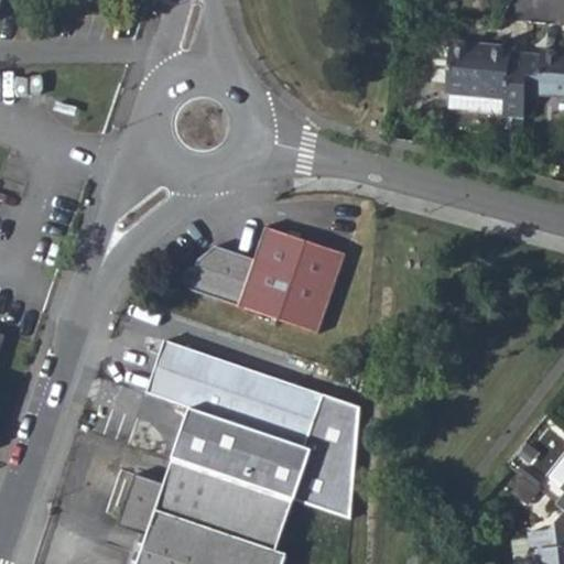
[(503,117),(523,118),(525,104),(530,57),(510,54),(510,49),(452,43),(447,94),(451,94),(505,100),(503,114),(503,117)]
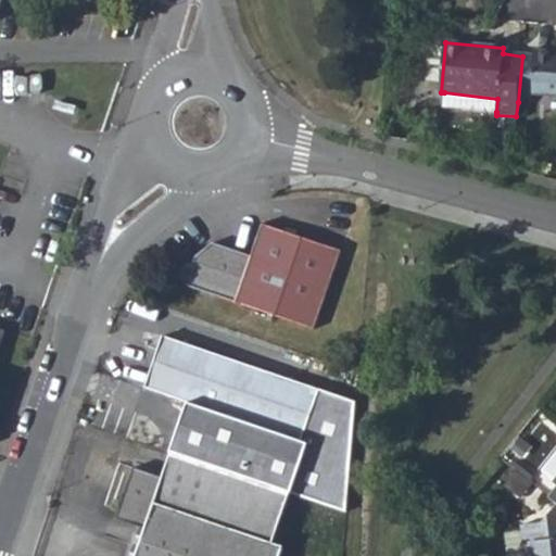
[(531,58),(522,57),(518,102),(528,103),(528,95),(555,97),(555,53),(532,51),(531,58)]
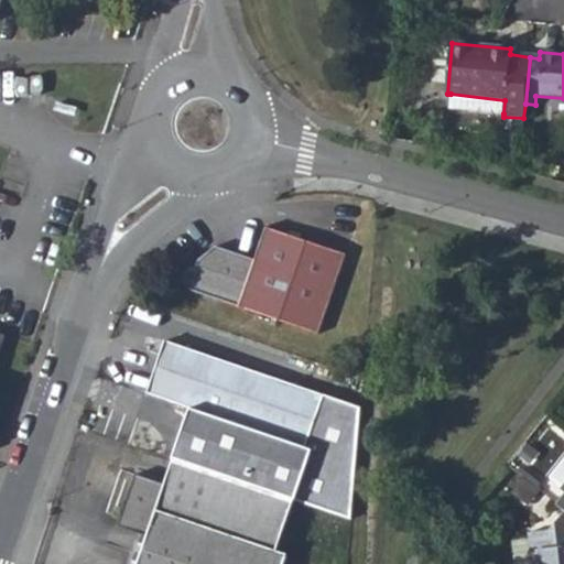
[(505,100),(451,94),(448,107),(503,114),(505,100)]
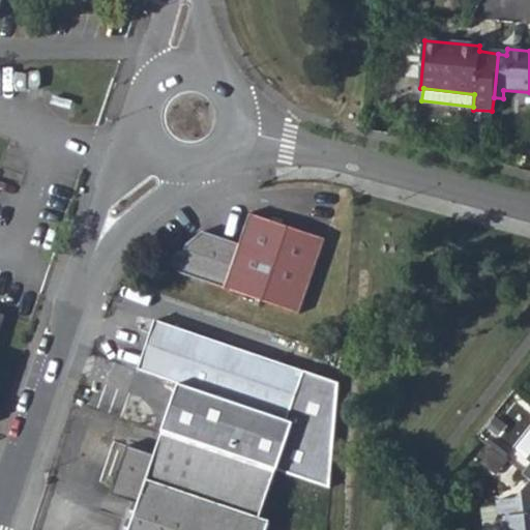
[(167,261),(164,267),(301,312),(328,238),(252,214),(241,242),(204,231),(167,261)]
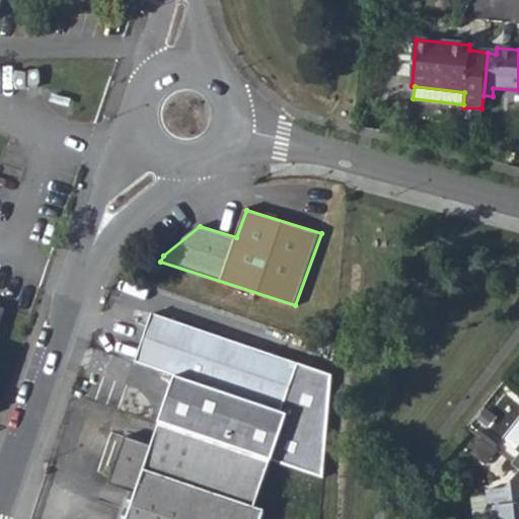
[(153,313),(137,361),(176,375),(283,412),(300,363),(153,313)]
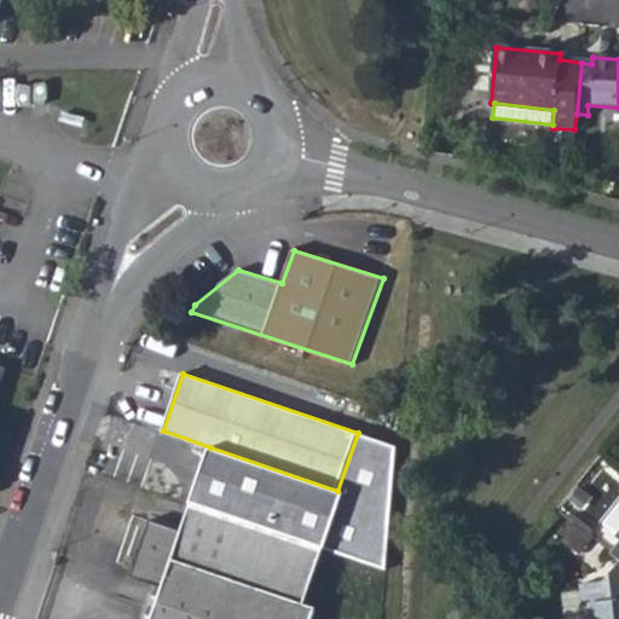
[(210,447),(194,504),(324,548),(342,495),(337,491),(210,447)]
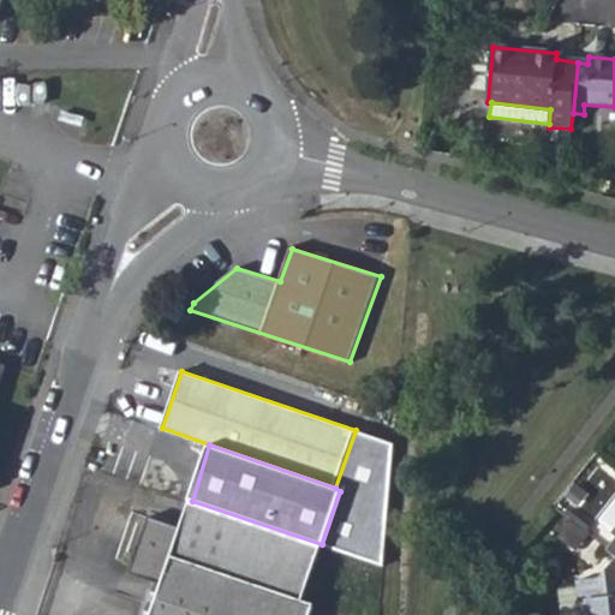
[(302,602),(322,544),(192,501),(181,529),(149,518),(130,572),(163,585),(153,614),(312,614),(316,607),(302,602)]
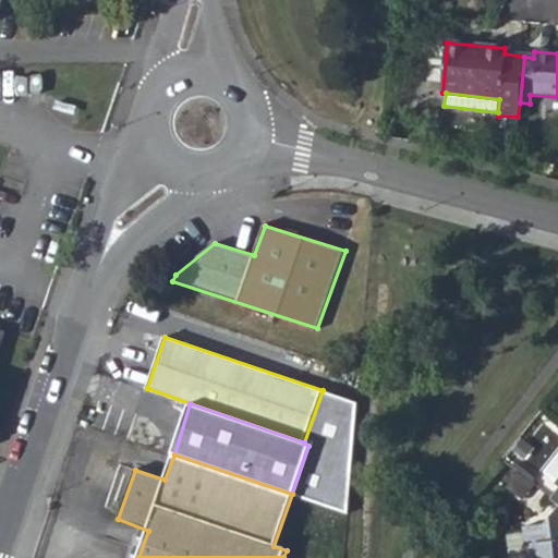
[(557,557),(557,505),(543,524),(522,528),(525,557),(557,557)]
